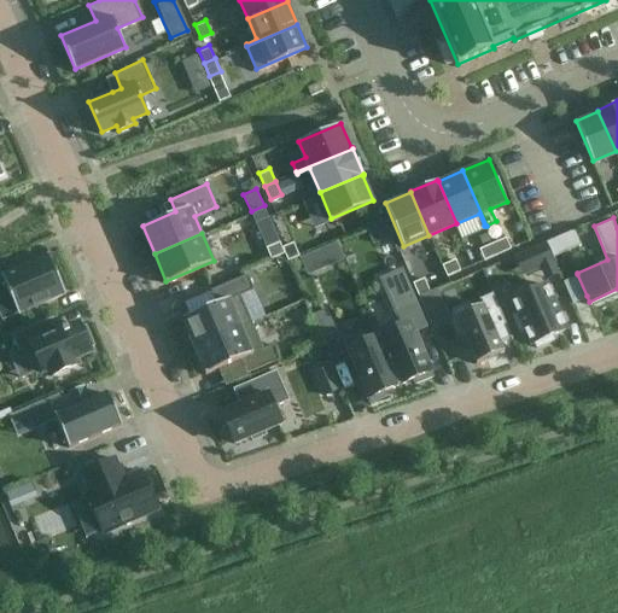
[(557,234),(546,239),(553,255),(558,252),(563,250),(557,234)]
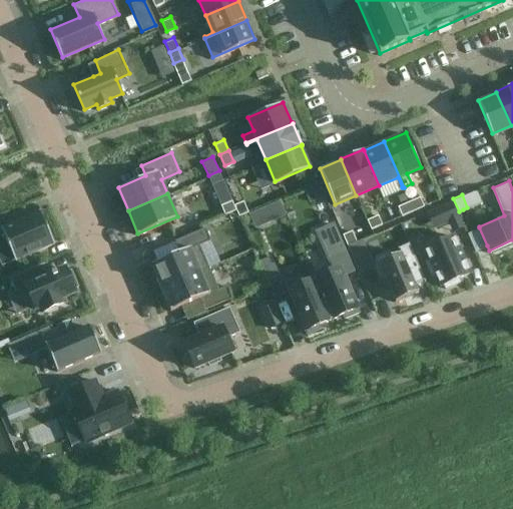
[(420,195),(409,200),(413,209),(424,204),(420,195)]
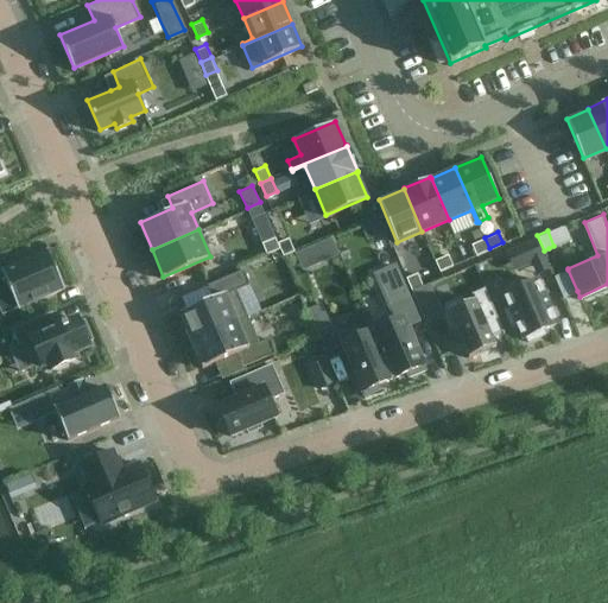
[(273,234),(263,239),(268,252),(279,247),(273,234)]
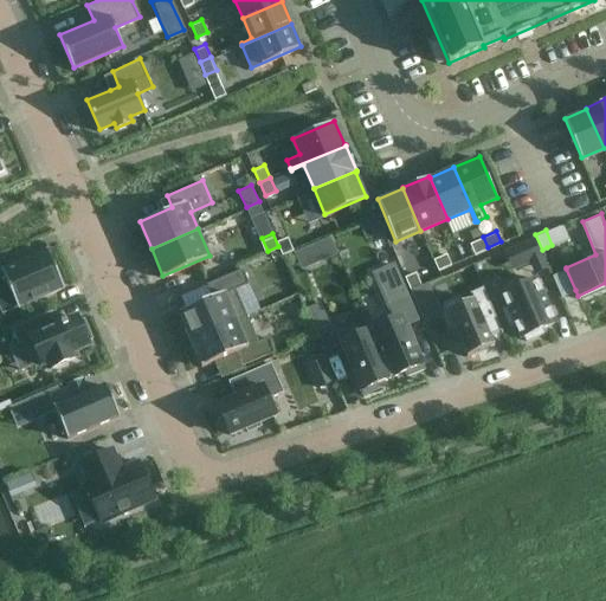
[(291,250),(298,266),(336,251),(329,234),(291,250)]
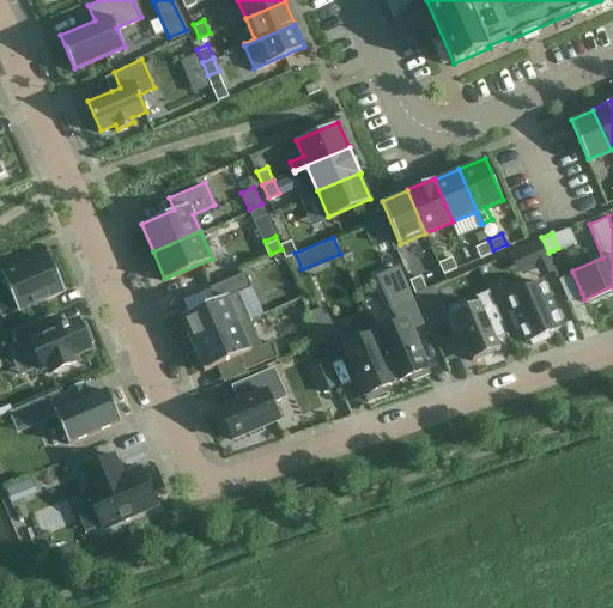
[(528,243),(509,251),(517,271),(535,263),(540,274),(554,268),(553,267),(548,253),(541,237),(528,243)]
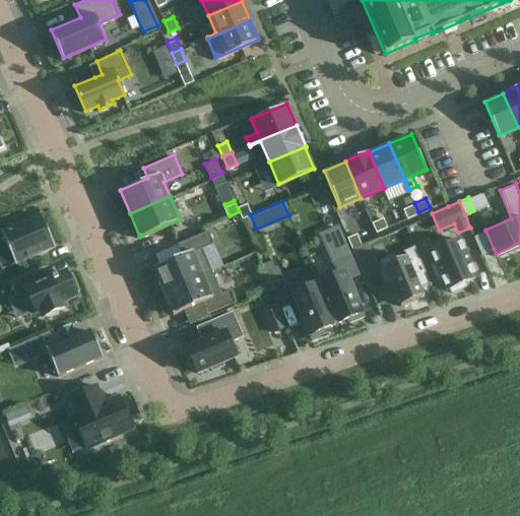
[(242,217),(252,213),(247,202),(238,206),(242,217)]
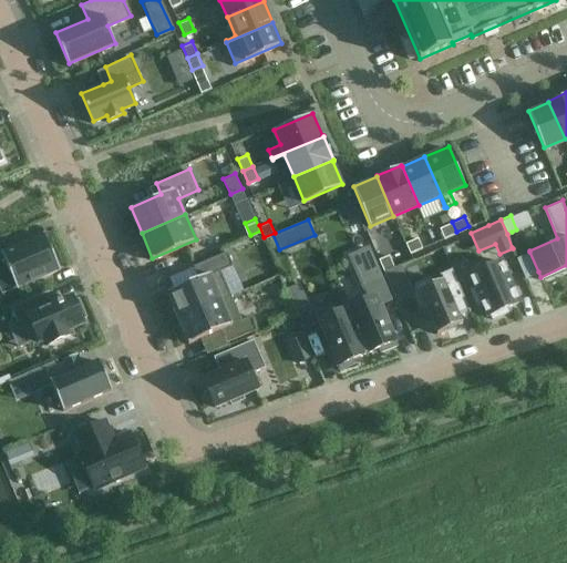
[(456,232),(452,222),(440,226),(444,236),(456,232)]
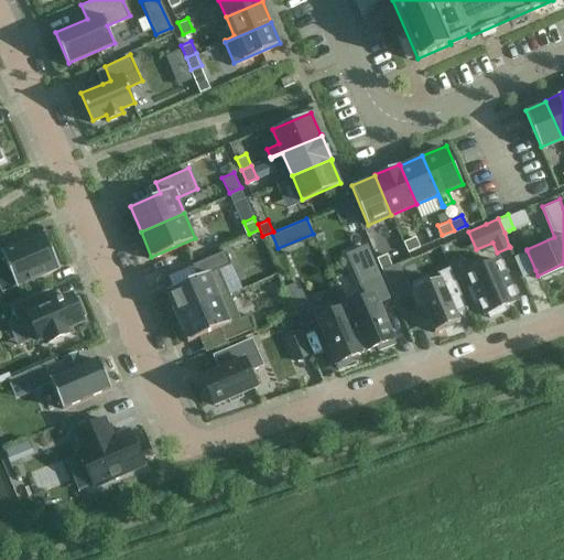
[(17,284),(60,266),(44,232),(0,250),(0,286),(2,290),(17,284)]
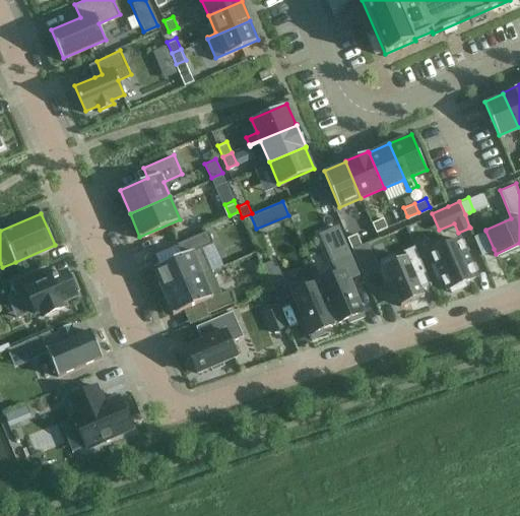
[(376,231),(387,226),(383,216),(372,220),(376,231)]
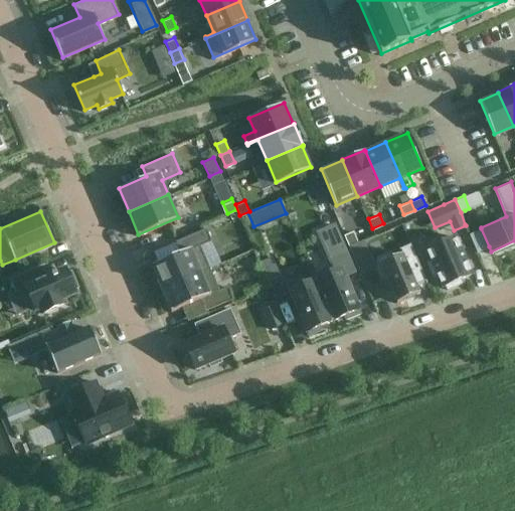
[(161,287),(210,267),(200,244),(212,239),(206,226),(176,240),(180,251),(151,264),(161,287)]
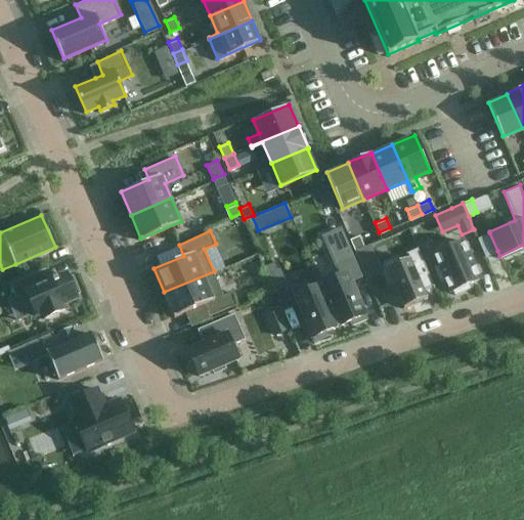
[(355,250),(364,245),(359,234),(350,237),(355,250)]
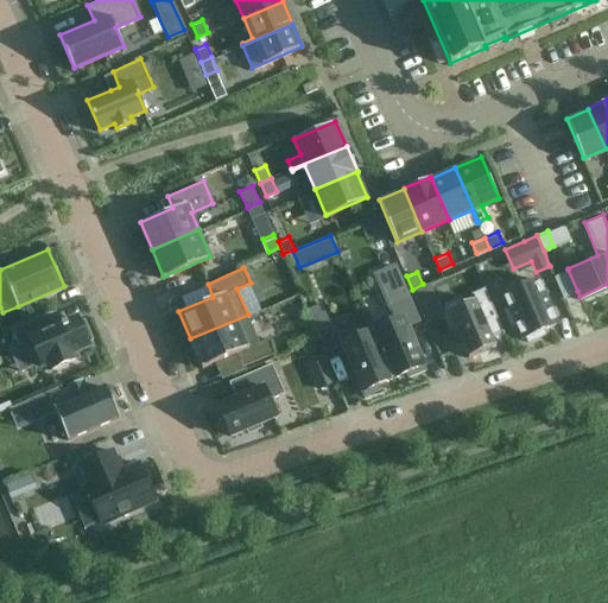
[(391,308),(371,315),(393,366),(431,351),(400,273),(381,280),(391,308)]
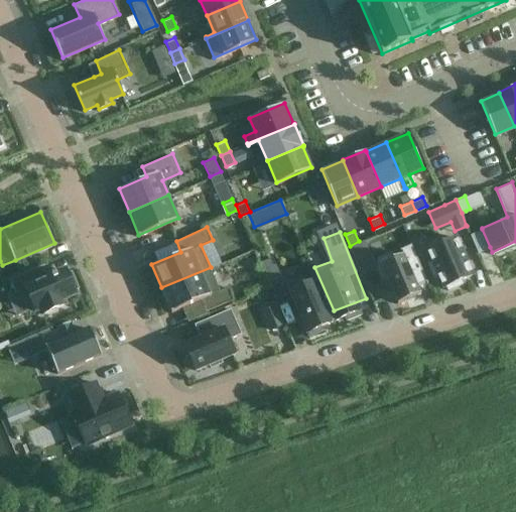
[(456,232),(425,246),(443,286),(473,272),(456,232)]
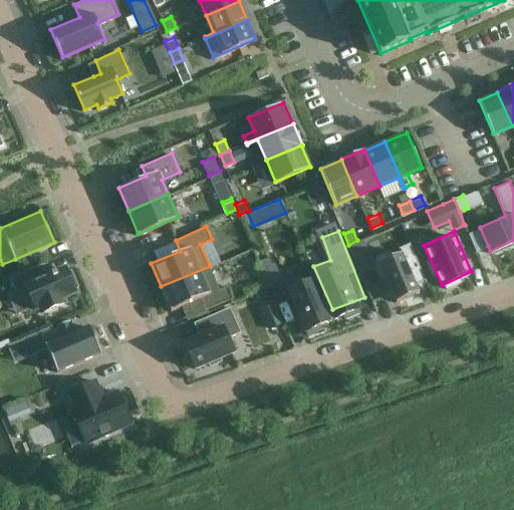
[(357,240),(348,245),(359,271),(374,264),(363,238),(357,240)]
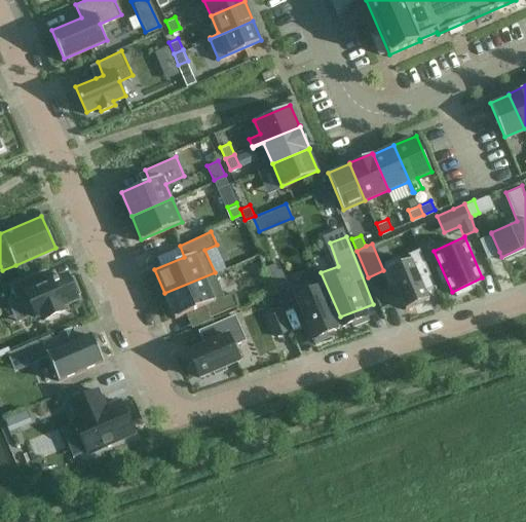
[(412,257),(388,267),(405,307),(428,297),(412,257)]
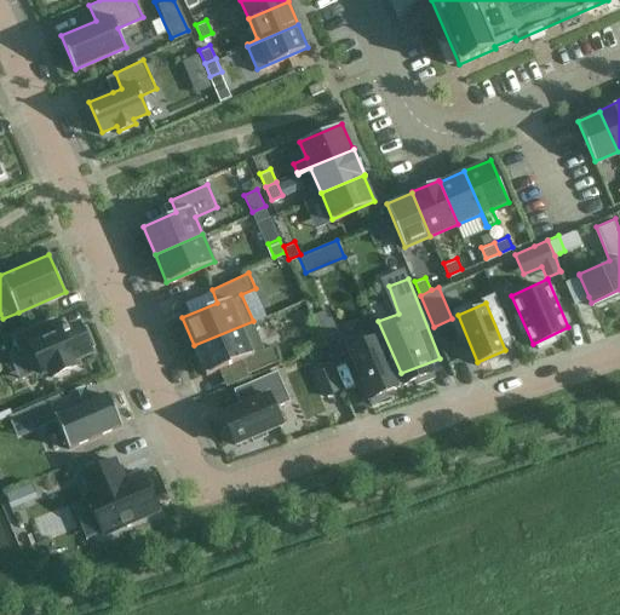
[(327,306),(314,314),(323,337),(338,331),(327,306)]
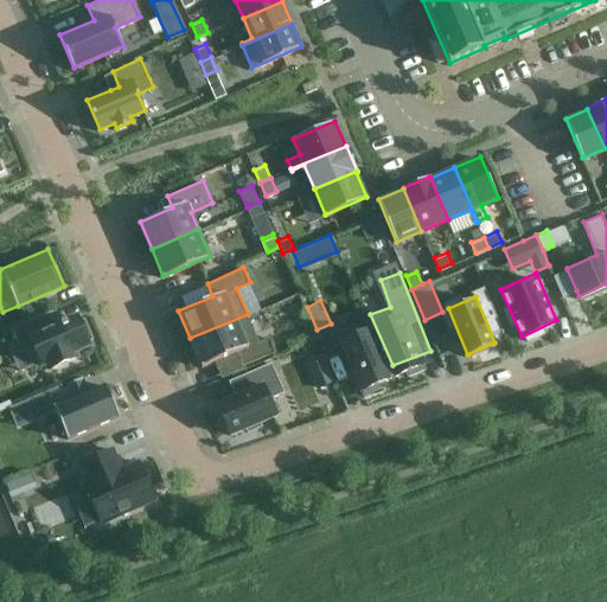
[(52,326),(46,313),(46,312),(11,326),(19,343),(20,343),(29,363),(40,357),(43,363),(48,360),(50,366),(76,354),(74,350),(89,343),(87,339),(93,337),(84,318),(78,320),(77,315),(66,320),(65,320),(61,321),(62,322),(52,326)]
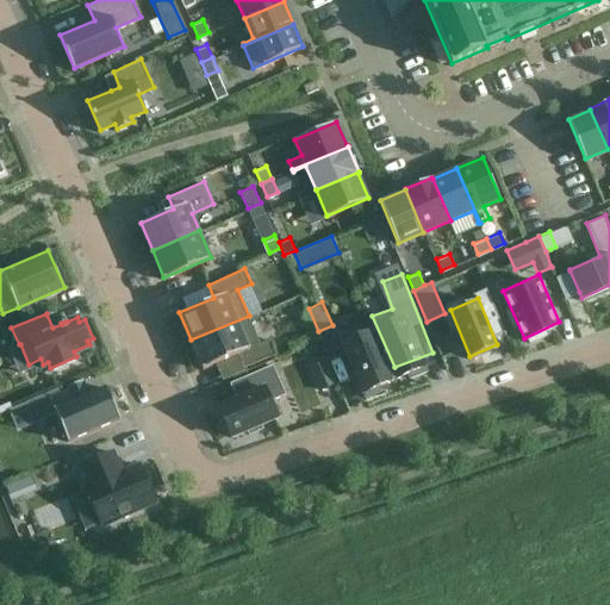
[(249,316),(191,340),(203,367),(210,365),(237,353),(243,366),(275,353),(269,338),(260,342),(249,316)]
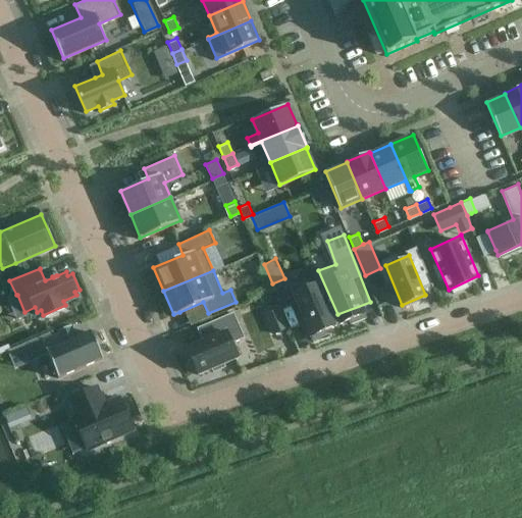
[(321,282),(296,293),(300,303),(298,304),(304,319),(306,318),(310,327),(309,328),(313,338),(328,331),(326,327),(337,322),(321,282)]
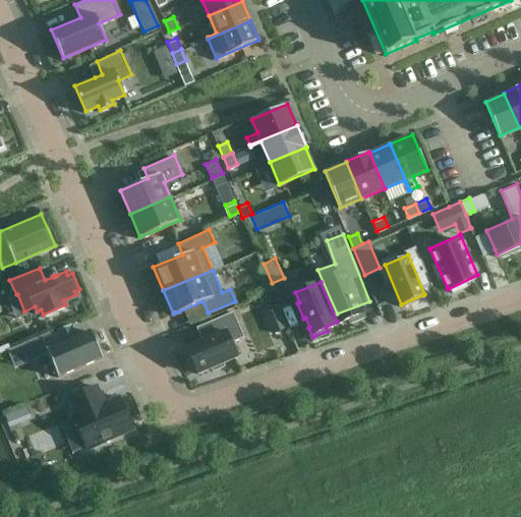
[(276,303),(265,308),(274,331),(285,326),(276,303)]
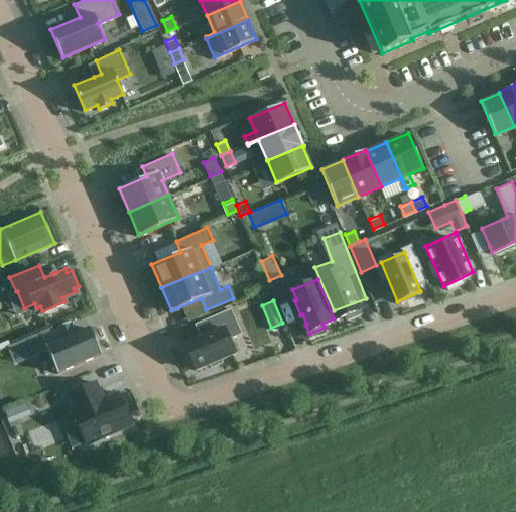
[(201,337),(185,344),(197,369),(210,363),(211,366),(222,361),(221,358),(234,352),(228,338),(241,333),(231,307),(206,318),(212,332),(201,337)]
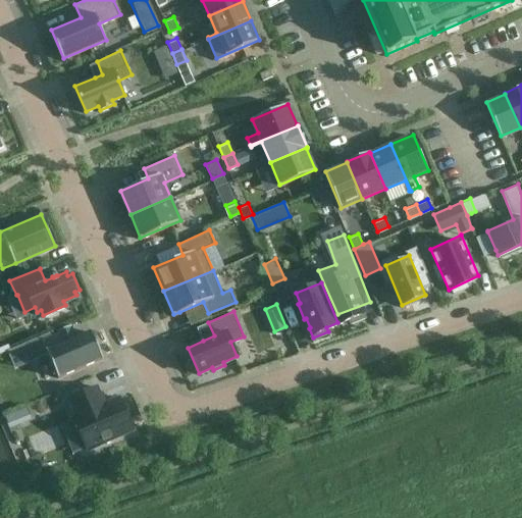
[(48,352),(58,376),(103,357),(92,330),(76,337),(70,323),(58,329),(59,331),(54,333),(42,339),(47,350),(48,352)]
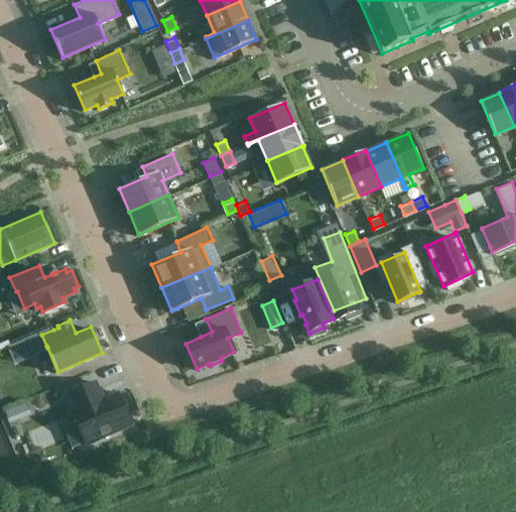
[(41,335),(53,330),(51,326),(7,345),(15,363),(47,348),(46,346),(41,335)]
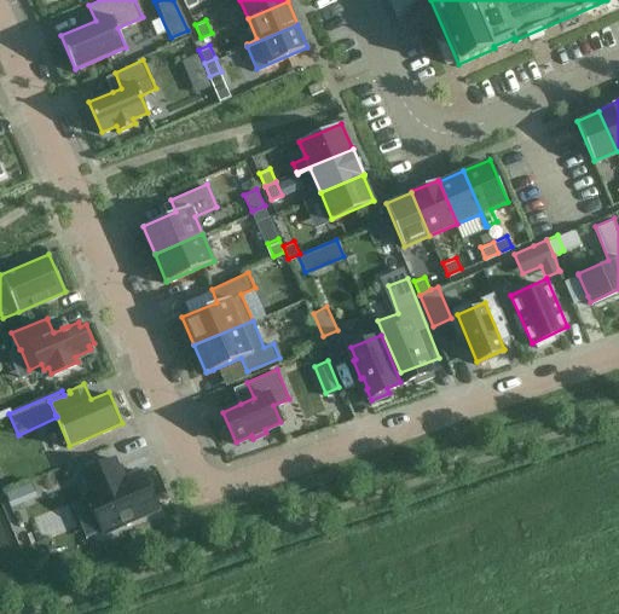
[(86,492),(103,531),(158,508),(142,469),(123,476),(115,456),(82,470),(91,491),(86,492)]
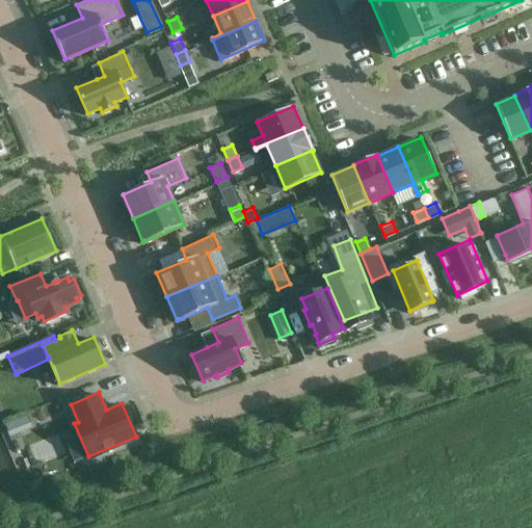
[(27,413),(4,422),(9,434),(14,433),(32,425),(27,413)]
